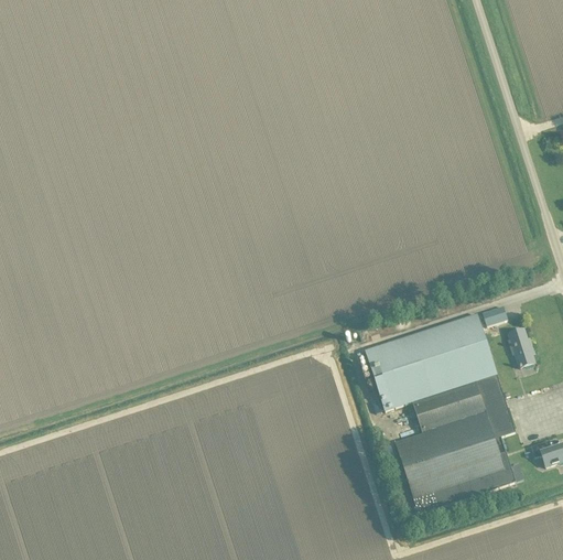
[(385,408),(412,399),(412,401),(475,380),(496,374),(476,313),(365,350),(385,408)]
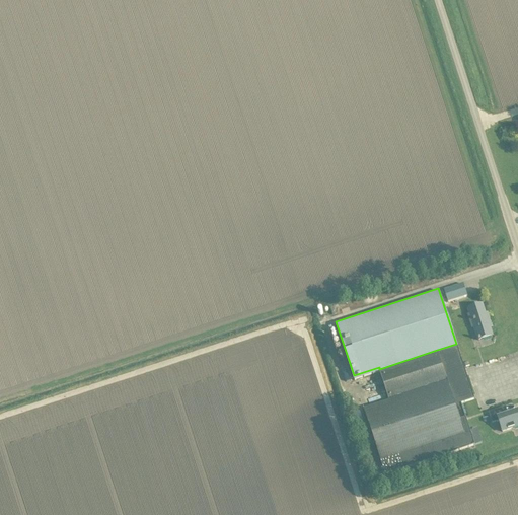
[(484,310),(483,304),(481,301),(468,305),(469,310),(467,311),(471,323),(473,322),(478,336),(491,332),(487,318),(489,318),(486,309),(484,310)]
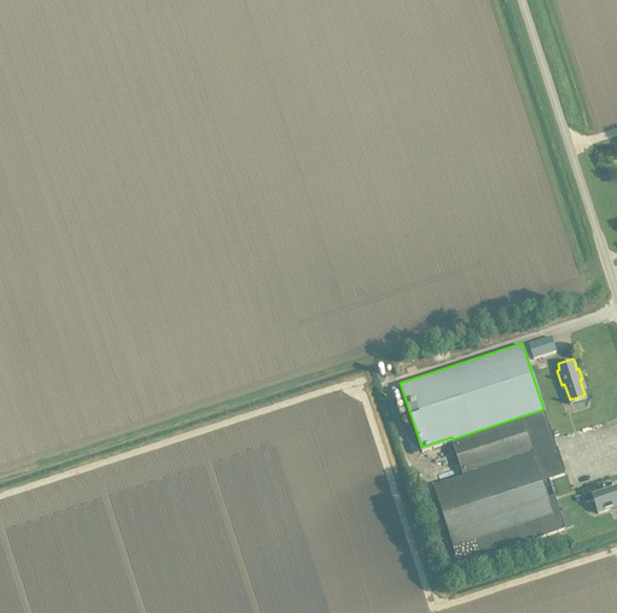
[(376,371),(368,374),(371,380),(378,378),(376,371)]
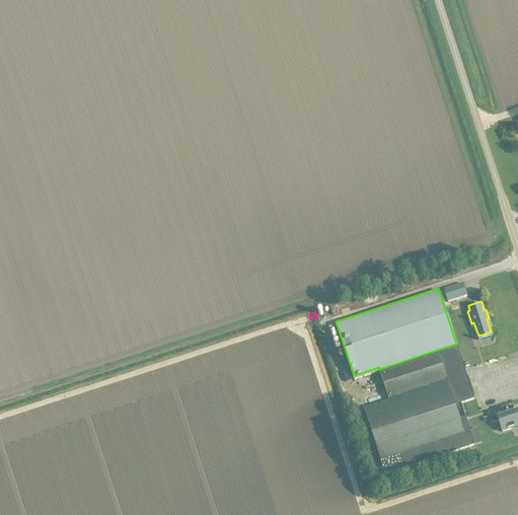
[(510,361),(517,360),(515,341),(503,343),(504,353),(508,353),(510,361)]
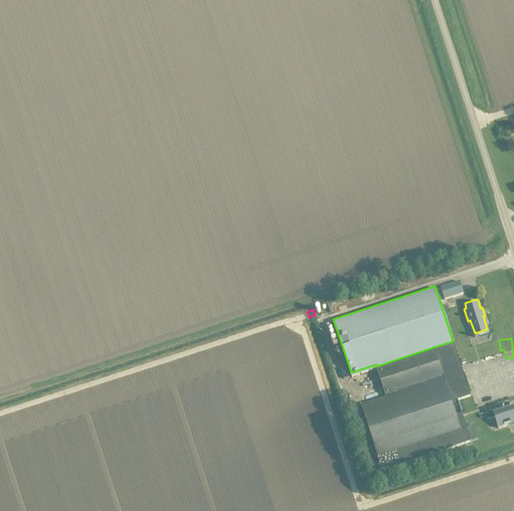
[(457,396),(470,391),(453,341),(434,347),(444,376),(451,397),(457,396)]
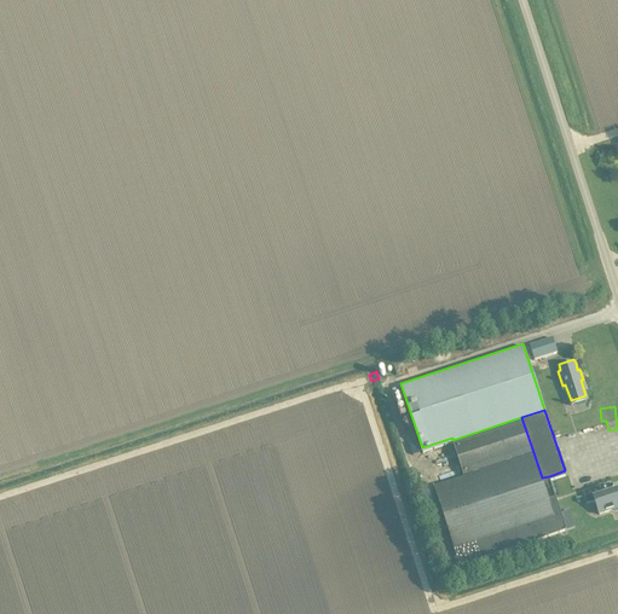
[(452,440),(463,474),(533,452),(521,417),(452,440)]
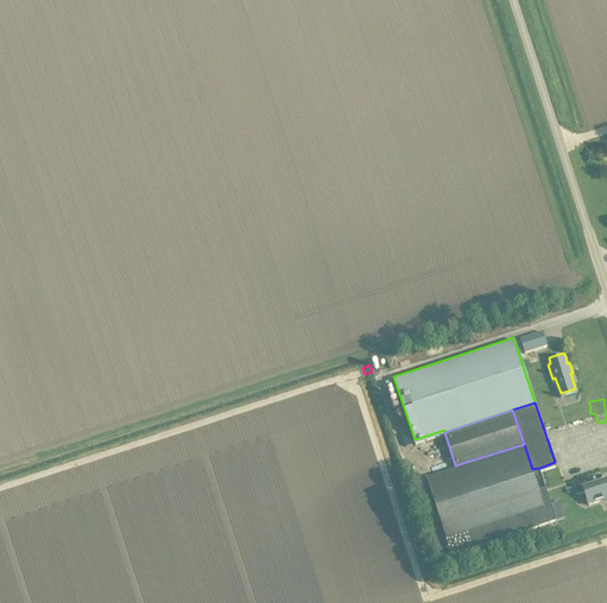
[(446,535),(543,503),(538,487),(544,484),(539,468),(532,469),(524,444),(455,465),(427,475),(446,535)]
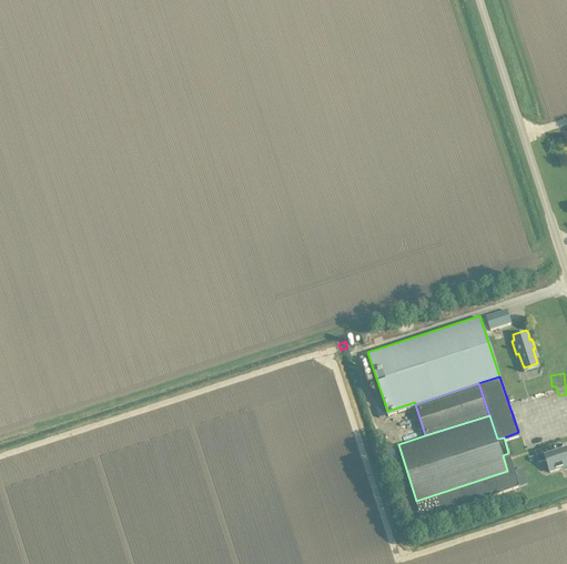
[(548,469),(566,462),(566,449),(565,444),(549,450),(547,443),(534,447),(537,459),(545,456),(548,469)]
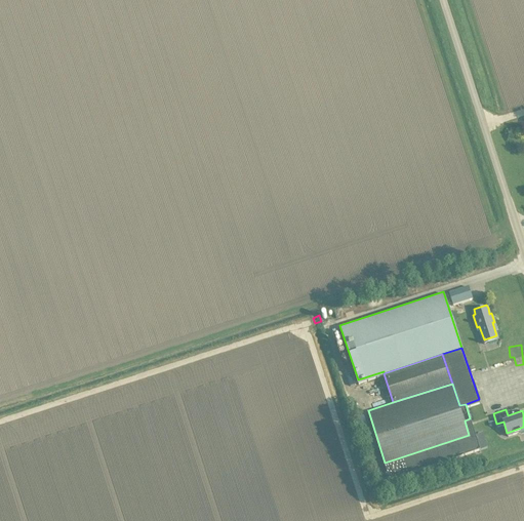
[(385,463),(389,475),(479,446),(470,418),(465,421),(469,435),(385,463)]
